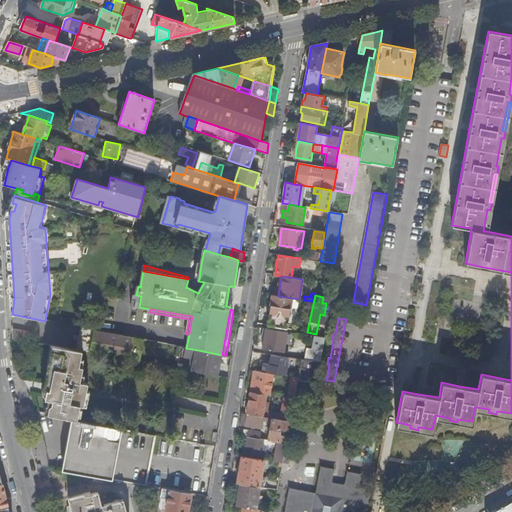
[(287,332),(263,328),(262,337),(265,337),(263,348),(284,351),(287,332)]
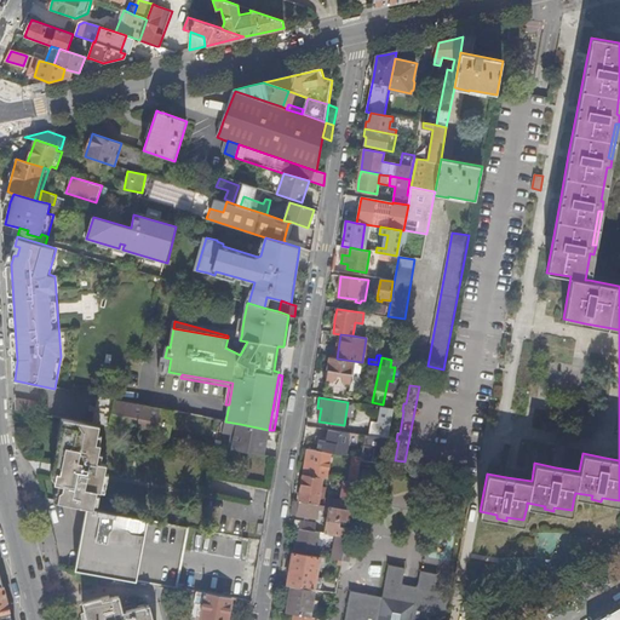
[(16,399),(16,411),(27,412),(28,401),(16,399)]
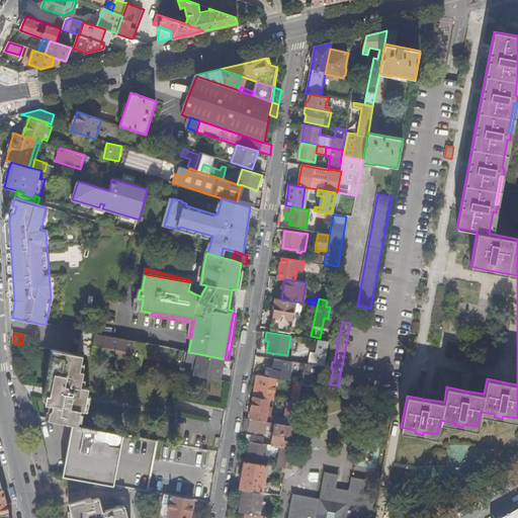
[(146,344),(96,334),(92,357),(142,365),(146,344)]
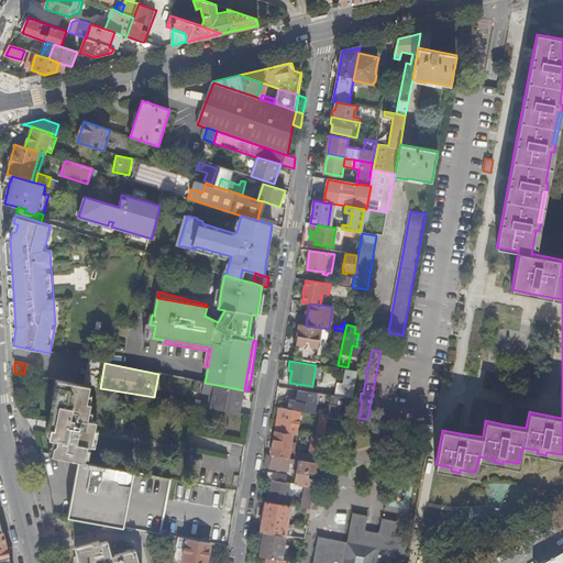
[(334,396),(351,398),(352,399),(357,372),(340,368),(339,374),(345,375),(343,384),(337,383),(334,396)]
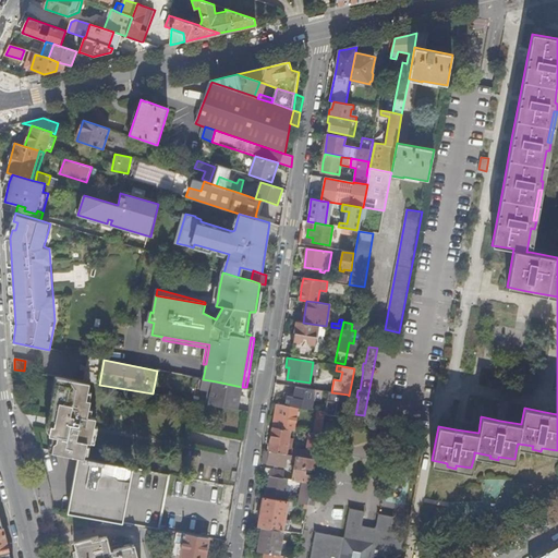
[(87,399),(91,383),(59,377),(57,393),(53,396),(51,401),(57,402),(55,410),(51,412),(48,432),(49,434),(52,435),(51,440),(53,444),(51,451),(76,456),(85,458),(88,443),(92,443),(97,417),(88,415),(92,400),(87,399)]
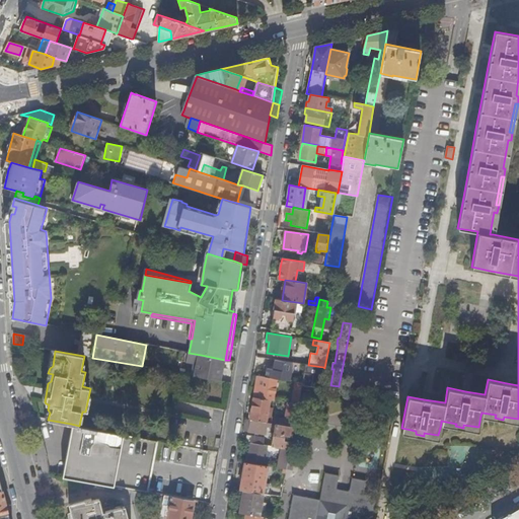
[(225,360),(201,355),(197,376),(217,380),(218,371),(223,372),(225,360)]
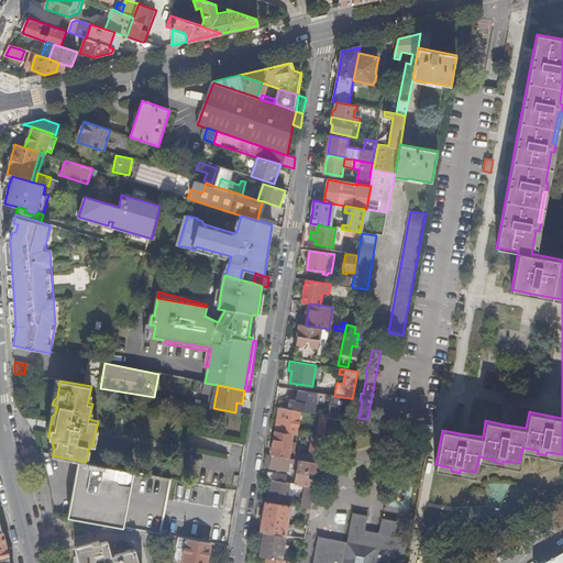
[(318,393),(298,389),(297,400),(289,399),(288,409),(297,410),(315,414),(318,393)]
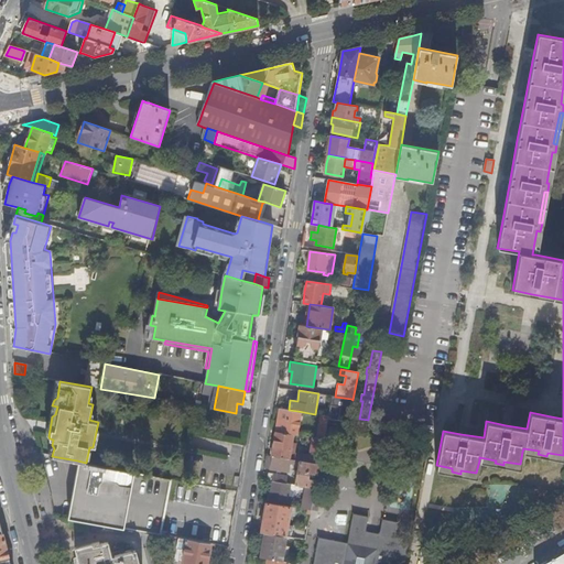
[(333,397),(331,405),(349,409),(351,399),(335,397),(333,397)]
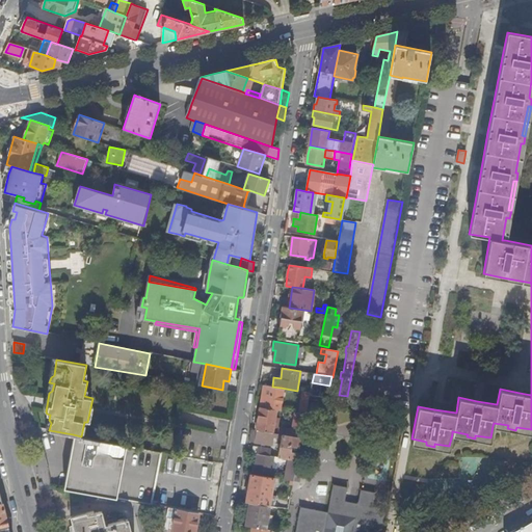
[(272,387),(264,386),(262,397),(260,407),(270,408),(271,399),(270,399),(271,397),(280,398),(281,388),(272,387)]
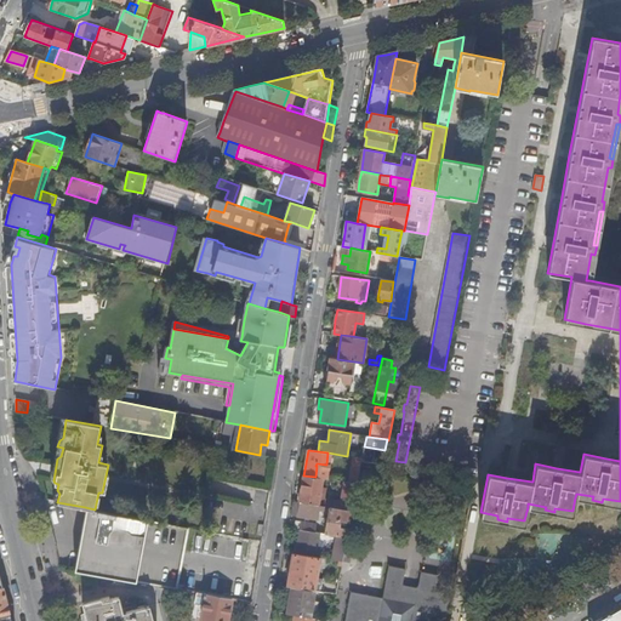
[(357,484),(360,469),(362,459),(355,457),(351,483),(357,484)]
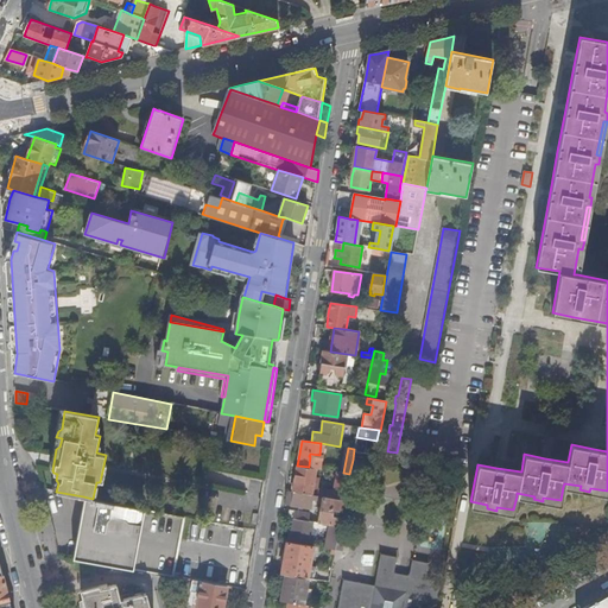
[(309,467),(297,466),(293,492),(311,494),(315,477),(316,468),(309,467)]
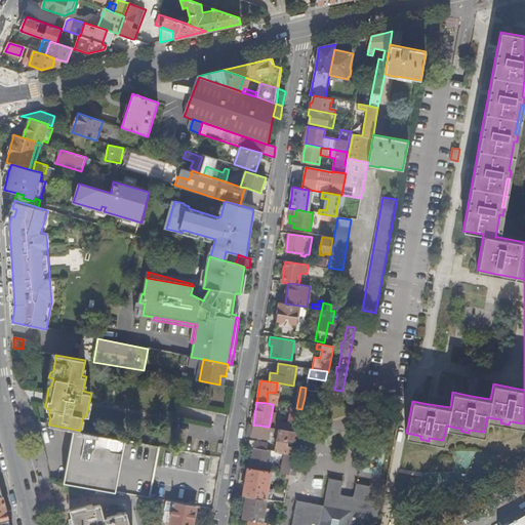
[(280,429),(297,432),(301,409),(296,408),(291,407),(288,423),(282,422),(280,429)]
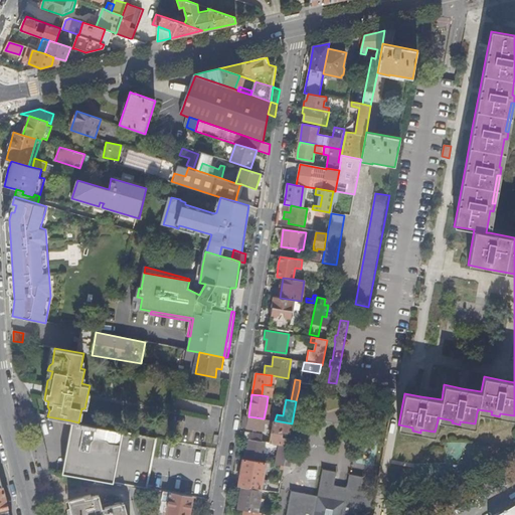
[(264,418),(270,419),(274,420),(275,420),(277,414),(269,413),(270,405),(267,404),(264,418)]
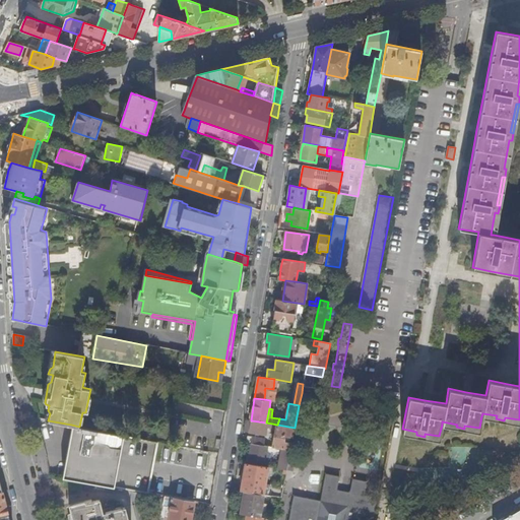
[(251,420),(246,419),(245,426),(244,432),(266,436),(267,428),(271,429),(272,424),(266,423),(251,420)]
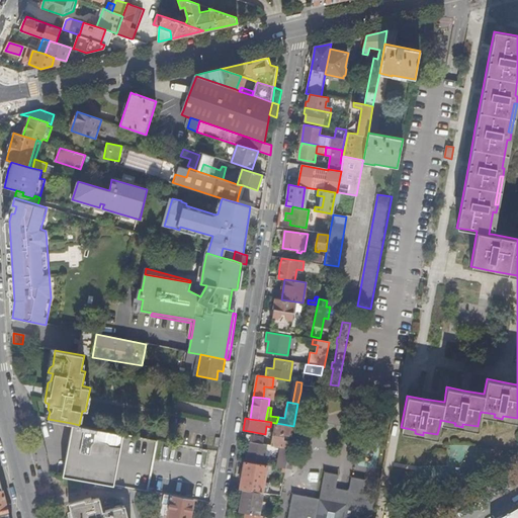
[(147,491),(156,440),(79,425),(71,423),(62,476),(66,477),(83,480),(147,491)]
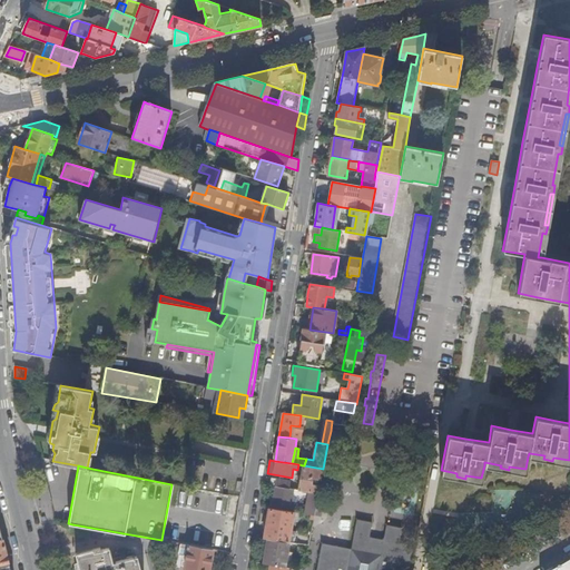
[(298,490),(318,494),(320,485),(316,485),(316,482),(313,481),(313,478),(322,479),(323,469),(304,465),(303,465),(302,473),(298,473),(296,482),(300,483),(298,490)]
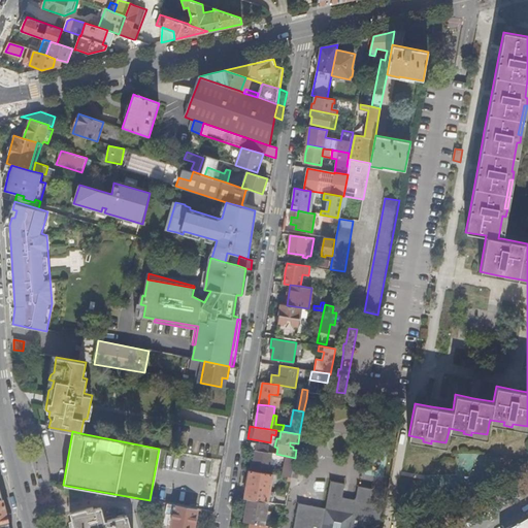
[(253,443),(252,450),(256,451),(268,453),(269,446),(253,443)]
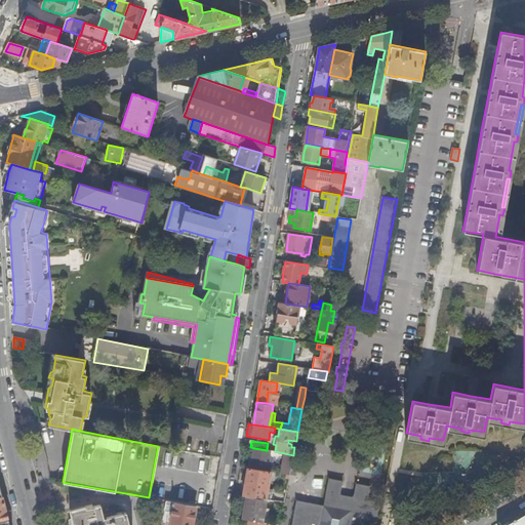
[(280,473),(290,475),(293,455),(275,451),(267,450),(254,448),(251,465),(268,467),(269,461),(273,462),(274,458),(272,455),(274,457),(278,458),(283,458),(280,473)]
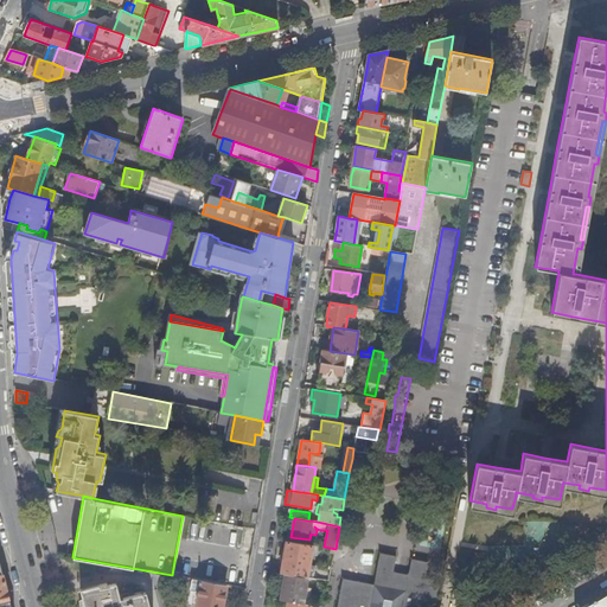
[(313,545),(287,541),(281,574),(285,574),(307,577),(313,545)]
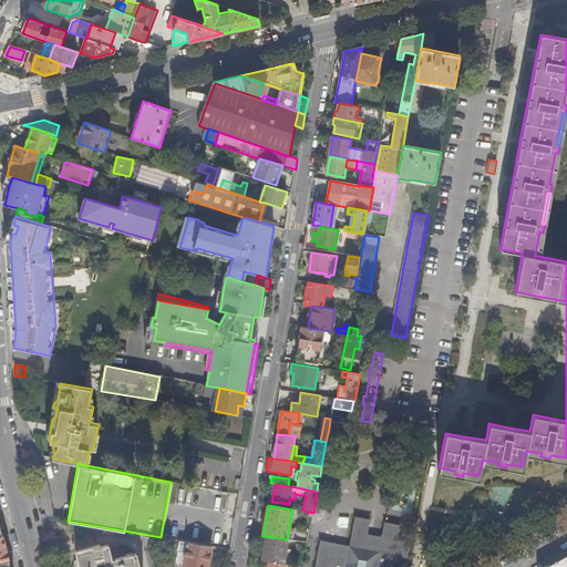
[(406,566),(412,543),(397,539),(400,526),(384,523),(381,537),(368,534),(370,521),(356,517),(349,546),(320,542),(315,566),(406,566)]
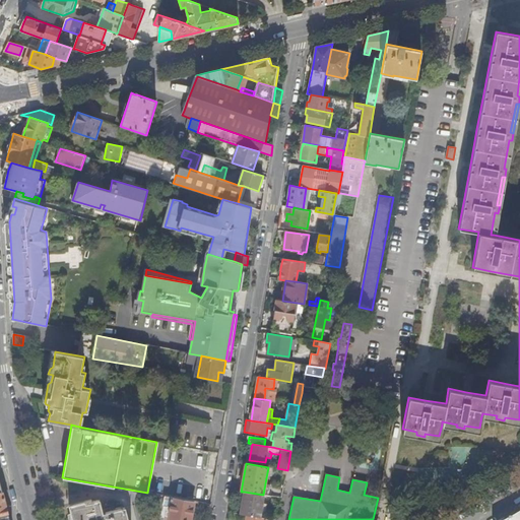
[(81,489),(83,481),(66,478),(65,485),(81,489)]
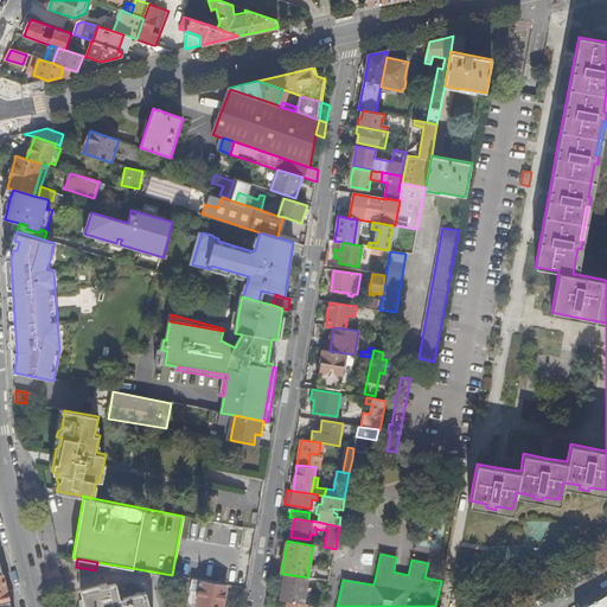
[(0,601),(10,599),(4,574),(0,574),(0,601)]
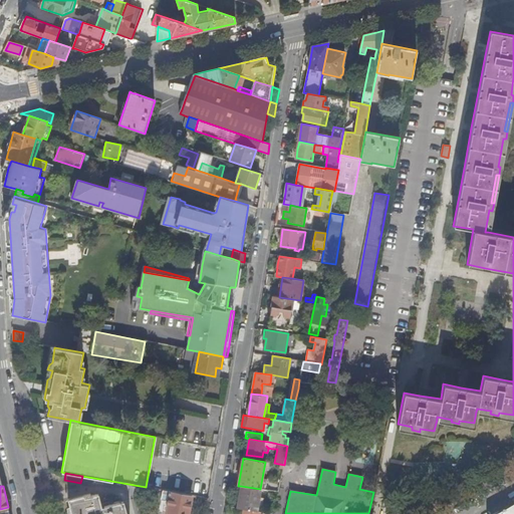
[(241,486),(237,508),(244,510),(261,512),(262,512),(264,498),(259,498),(260,489),(241,486)]
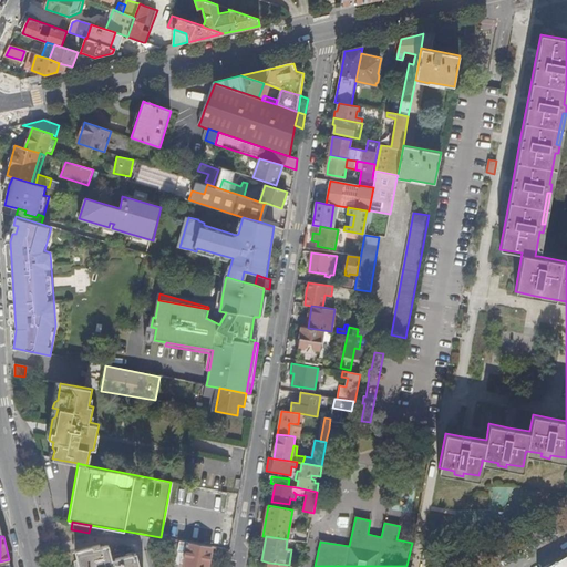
[(199,566),(207,566),(212,546),(179,540),(176,556),(185,558),(184,564),(199,566)]
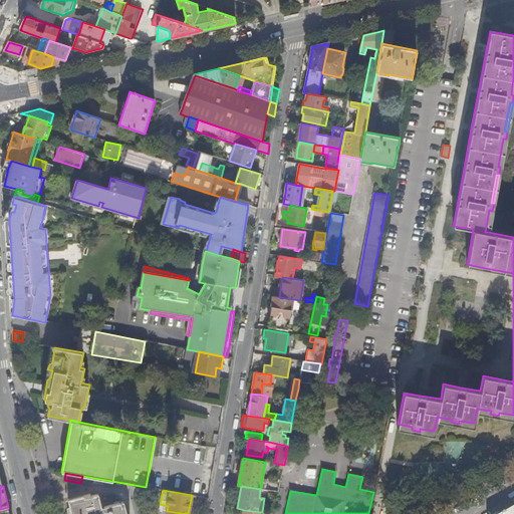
[(126,513),(123,501),(101,507),(98,494),(90,496),(90,493),(68,498),(71,513),(126,513)]
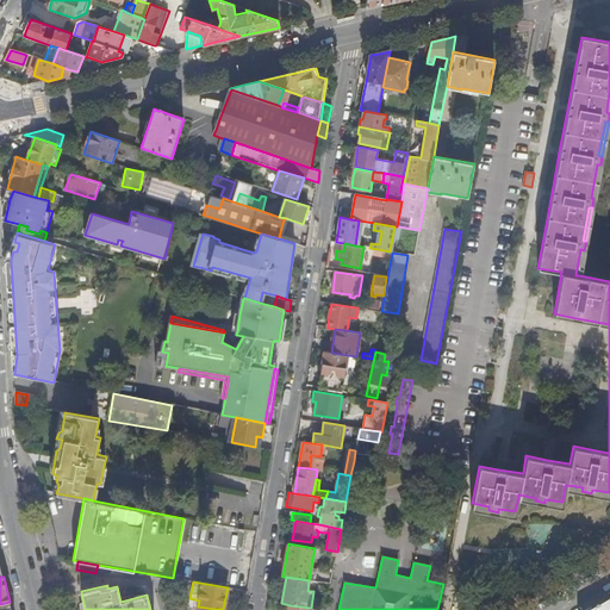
[(609,609),(609,599),(592,609),(609,609)]
